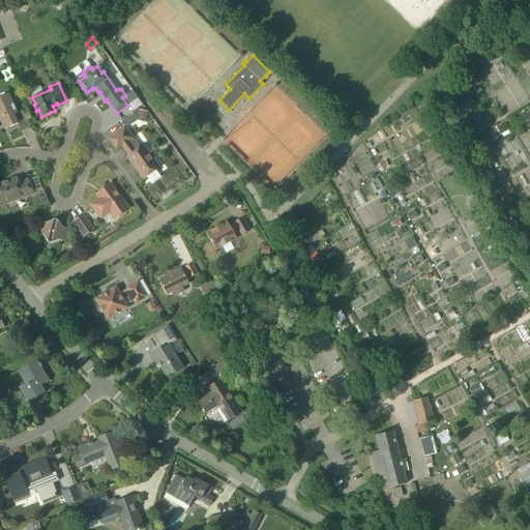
[(17,121),(26,117),(23,110),(17,113),(8,93),(5,95),(4,93),(0,94),(0,121),(4,129),(18,124),(17,121)]
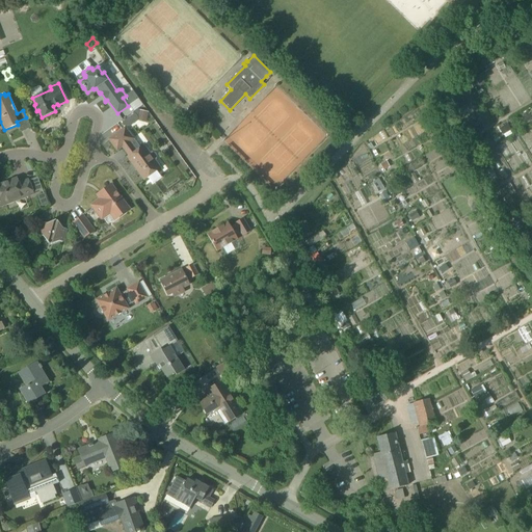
[(140,111),(138,123),(147,125),(149,113),(140,111)]
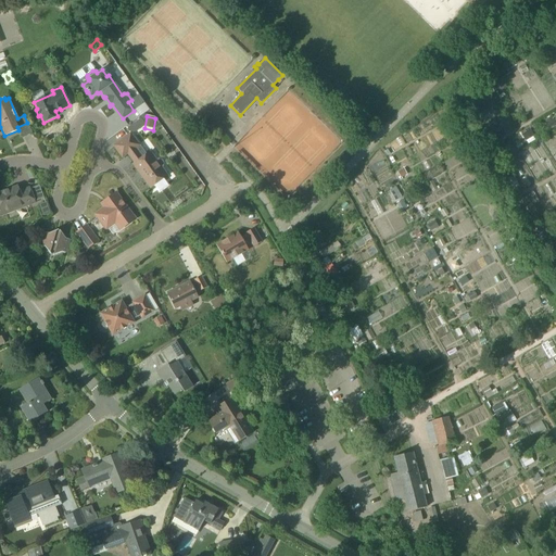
[(146,155),(138,146),(130,135),(114,146),(122,156),(129,151),(137,162),(134,164),(151,187),(166,176),(161,168),(162,166),(162,164),(162,162),(160,161),(158,160),(155,161),(149,152),(146,155)]
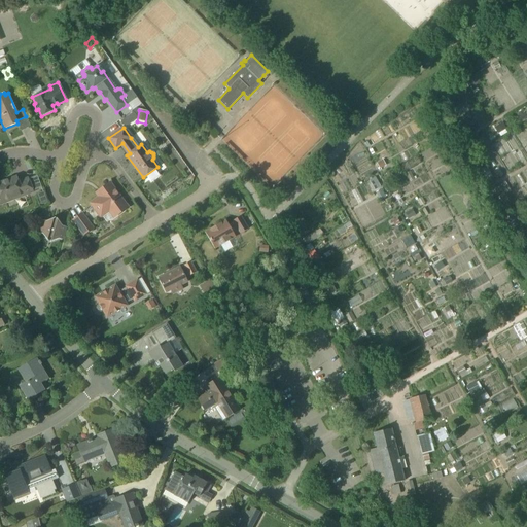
[(0,204),(1,204),(6,203),(5,201),(15,197),(16,199),(33,192),(28,178),(19,182),(16,177),(0,182),(0,204)]
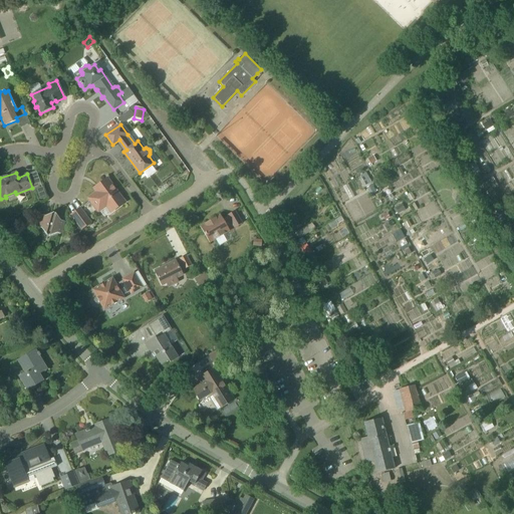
[(87,199),(89,201),(97,212),(109,204),(114,210),(124,203),(106,178),(96,186),(99,190),(87,199)]
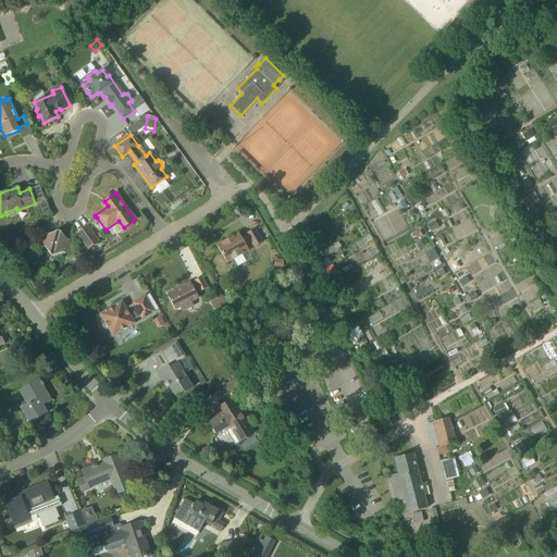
[(217,246),(222,255),(226,263),(249,250),(247,247),(251,244),(254,247),(262,243),(254,229),(246,233),(247,234),(240,237),(238,233),(217,246)]
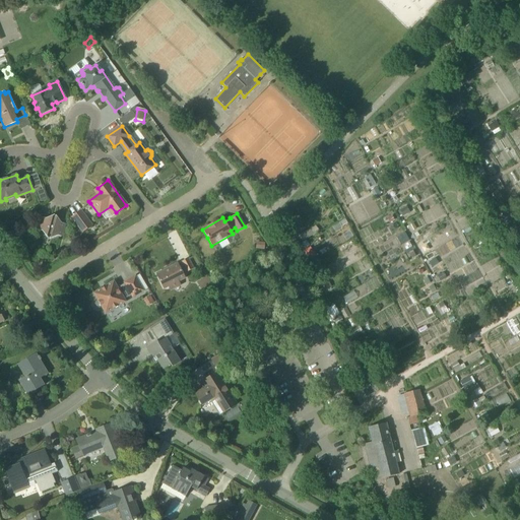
[(82,232),(91,225),(82,214),(74,220),(82,232)]
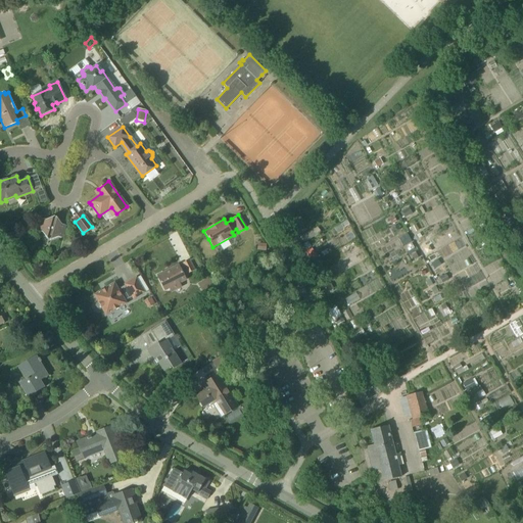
[(42,219),(40,225),(38,232),(42,233),(46,237),(47,236),(52,238),(52,239),(58,237),(62,238),(63,232),(65,226),(61,225),(58,220),(56,217),(54,217),(51,218),(46,220),(42,219)]
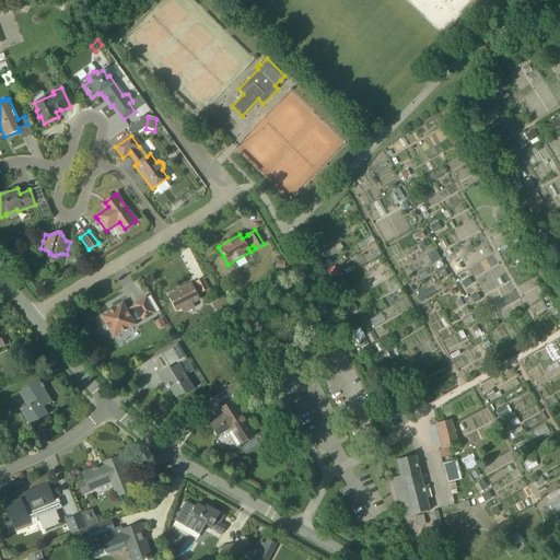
[(31,236),(18,245),(23,254),(36,245),(31,236)]
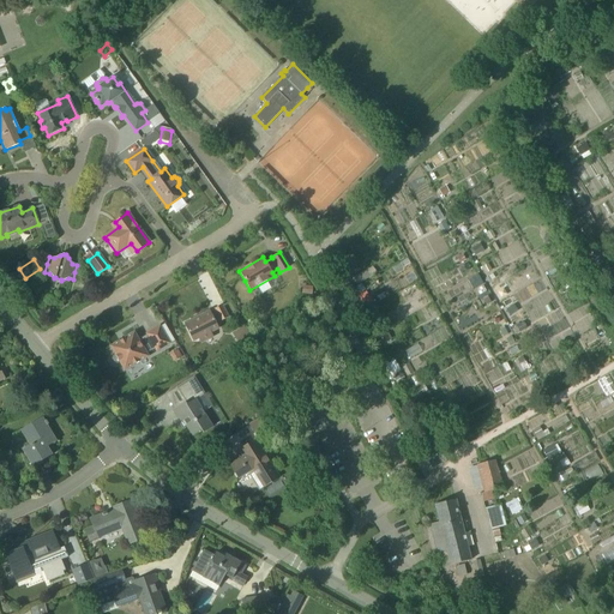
[(222,305),(214,309),(220,321),(228,318),(222,305)]
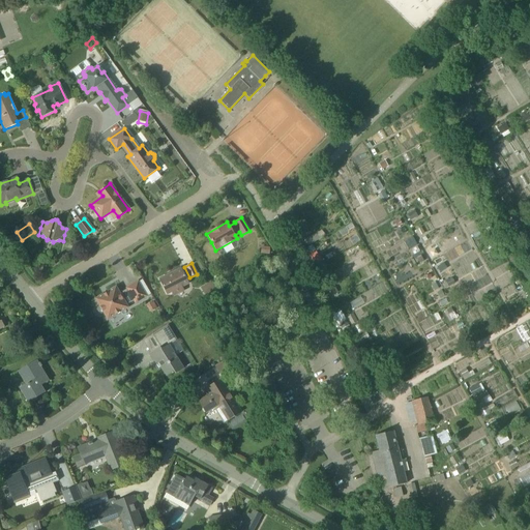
[(180,269),(159,280),(167,294),(172,292),(173,295),(182,291),(181,287),(187,284),(180,269)]
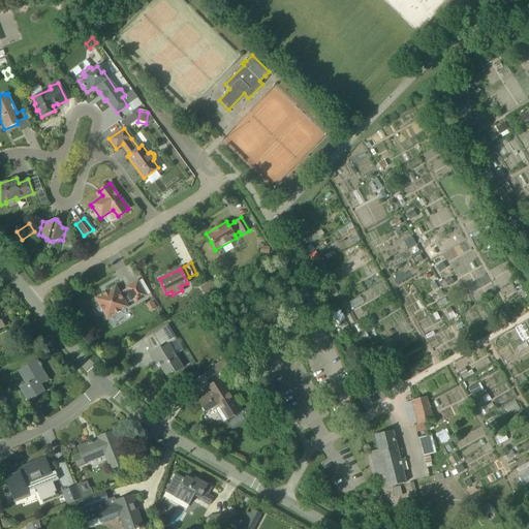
[(103,312),(106,319),(128,307),(126,304),(132,301),(134,304),(147,297),(137,281),(126,287),(126,288),(119,292),(116,286),(95,299),(99,306),(97,307),(96,309),(98,313),(101,314),(103,312)]
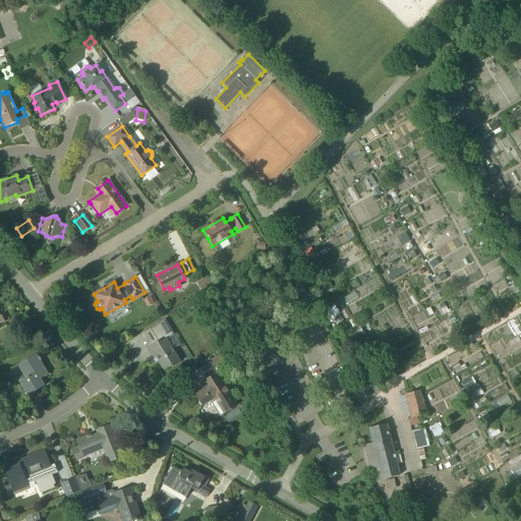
[(151,296),(143,300),(148,307),(155,303),(151,296)]
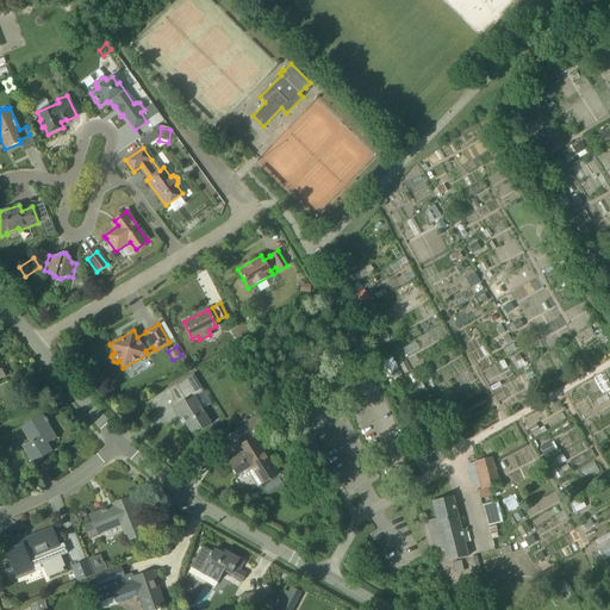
[(225,354),(230,363),(237,360),(231,350),(225,354)]
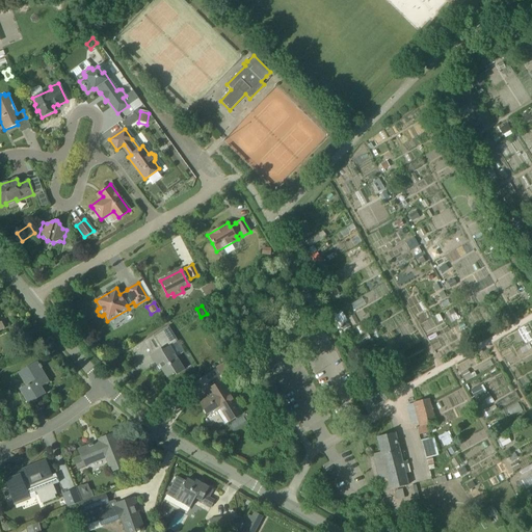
[(160,349),(149,355),(156,367),(159,365),(167,377),(175,373),(176,375),(184,370),(169,347),(177,342),(167,326),(152,337),(160,349)]
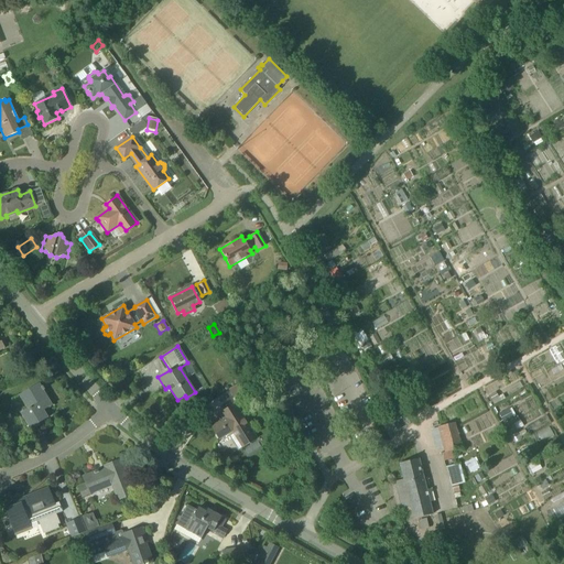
[(229,390),(238,404),(250,397),(241,382),(229,390)]
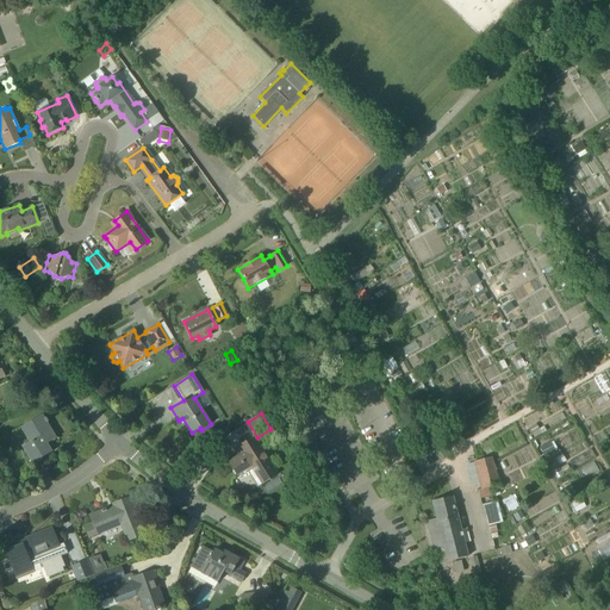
[(50,439),(51,441),(56,439),(47,423),(48,422),(45,418),(44,418),(42,415),(23,425),(32,442),(22,447),(32,464),(51,452),(53,452),(45,441),(50,439)]
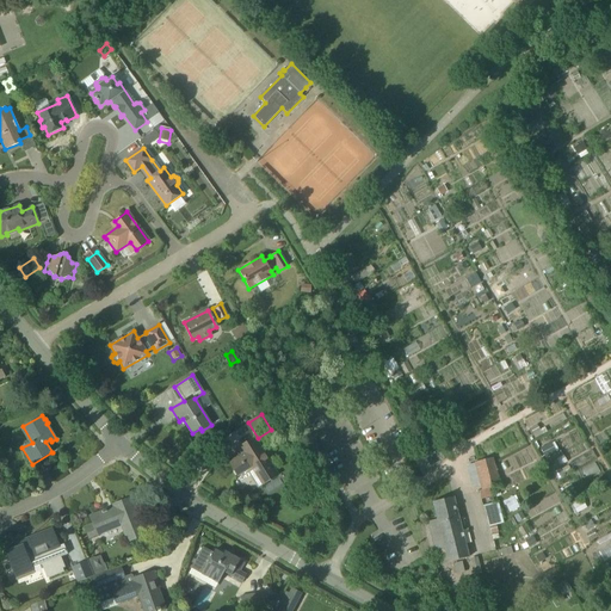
[(254,438),(234,450),(239,457),(229,463),(238,476),(247,470),(258,487),(277,475),(254,438)]
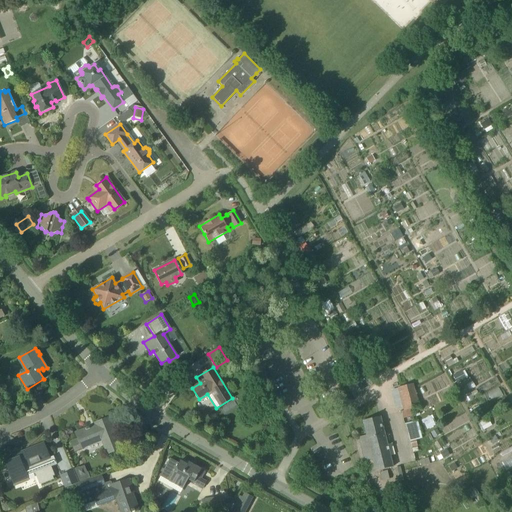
[(354,385),(353,386),(357,393),(363,389),(359,382),(358,382),(354,385)]
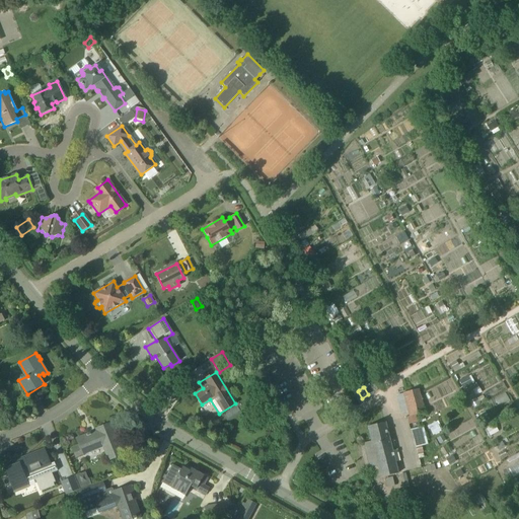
[(418,389),(402,393),(409,417),(424,414),(418,389)]
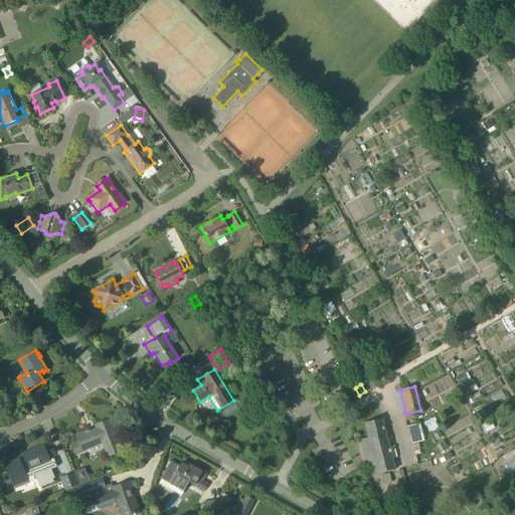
[(430,432),(440,426),(435,416),(424,421),(430,432)]
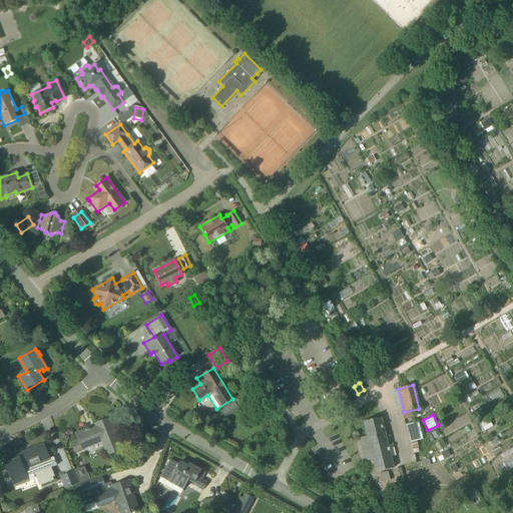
[(388,435),(385,436),(381,418),(363,422),(367,436),(359,438),(368,474),(393,468),(387,443),(390,442),(388,435)]
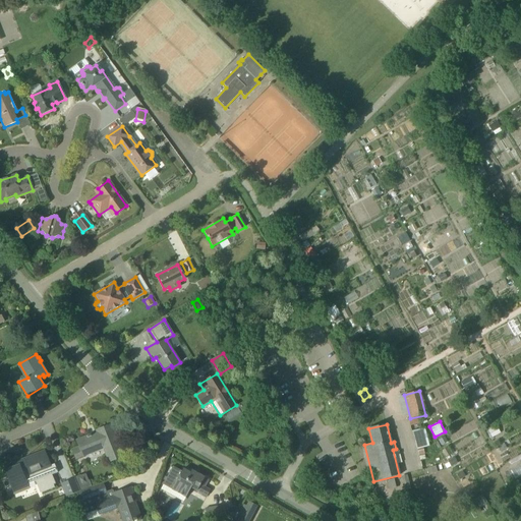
[(83,458),(82,456),(104,448),(109,462),(122,457),(110,425),(97,430),(97,432),(95,433),(91,436),(87,437),(77,441),(76,441),(79,448),(72,450),(75,460),(76,461),(83,458)]
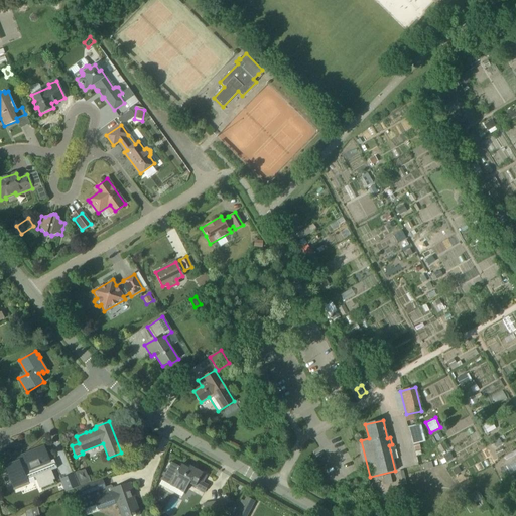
[(408,427),(412,444),(424,442),(420,424),(408,427)]
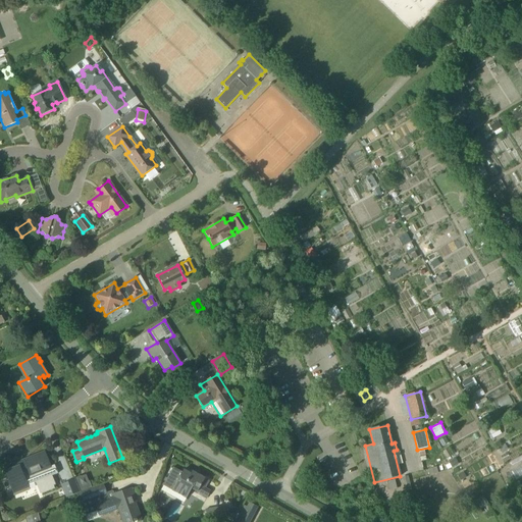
[(12,491),(28,485),(34,482),(36,483),(40,494),(54,488),(53,485),(55,484),(52,475),(57,473),(54,465),(50,467),(44,453),(9,466),(10,470),(5,472),(12,489),(12,491)]
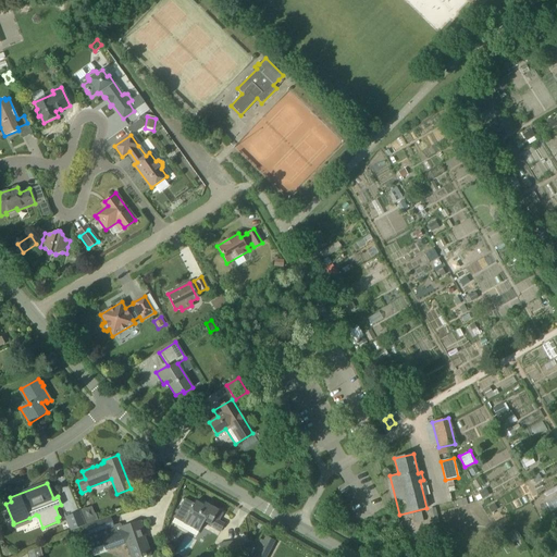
[(196,502),(190,511),(183,523),(198,532),(203,522),(221,531),(224,524),(219,521),(220,518),(219,518),(220,515),(221,516),(223,514),(205,503),(203,506),(196,502)]
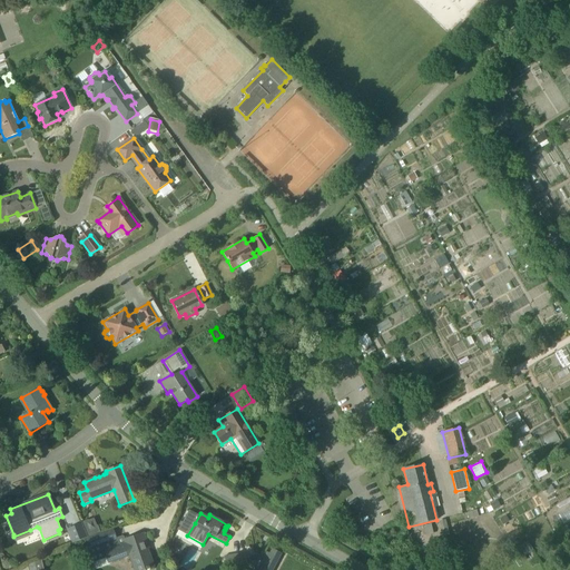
[(82,522),(88,537),(100,532),(97,524),(96,526),(94,518),(88,520),(82,522)]
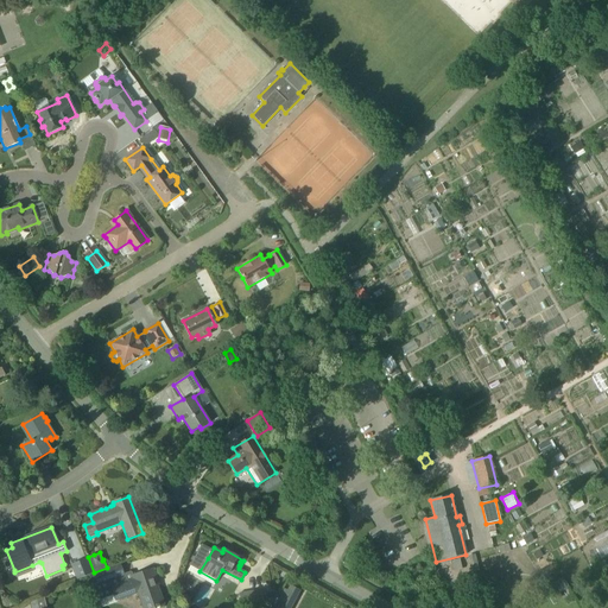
[(475,555),(468,556),(472,572),(479,571),(475,555)]
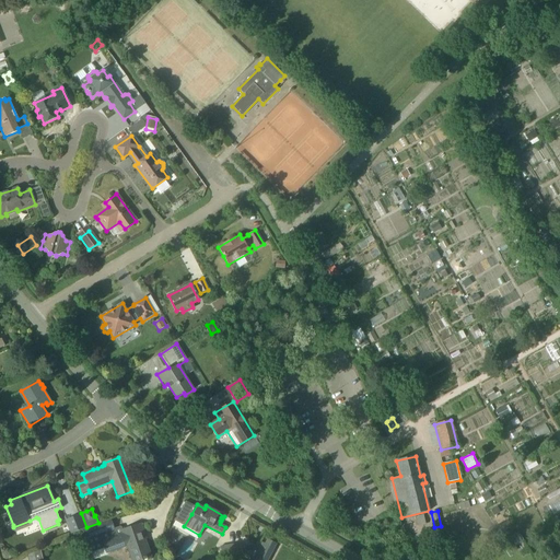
[(71,535),(82,529),(86,528),(80,514),(65,521),(71,535)]
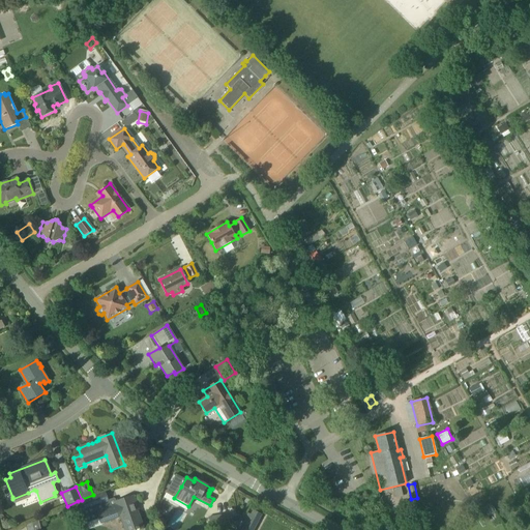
[(115,502),(116,504),(83,516),(87,527),(121,516),(125,529),(135,529),(143,528),(133,496),(115,502)]
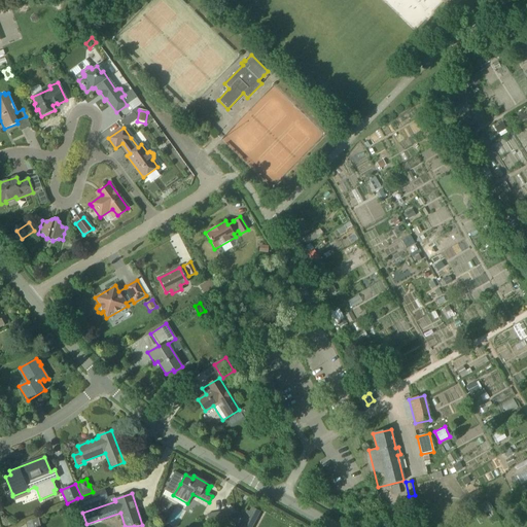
[(237,526),(252,526),(260,513),(251,507),(249,512),(246,510),(237,526)]
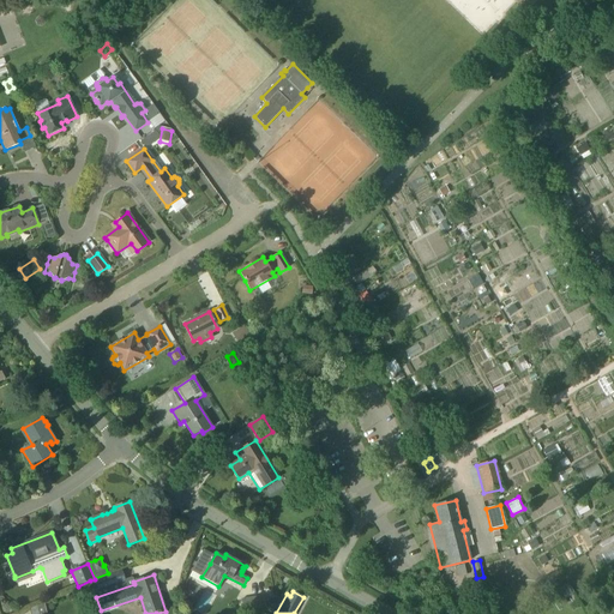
[(270,613),(270,609),(268,595),(242,599),(244,613),(270,613)]
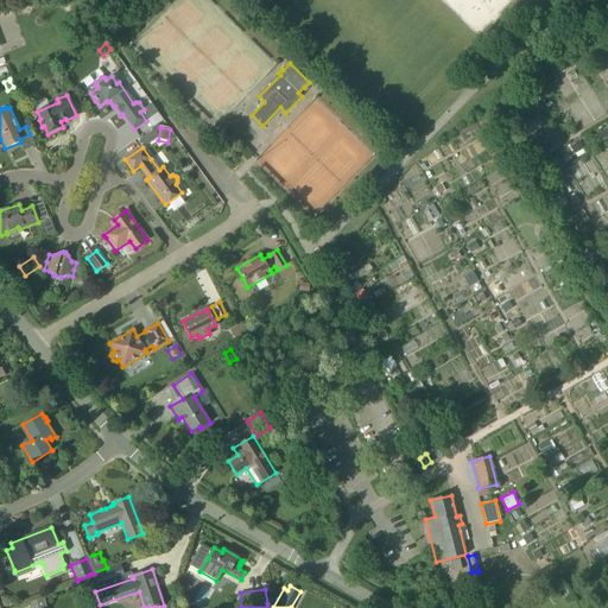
[(46,607),(44,597),(30,603),(30,607),(46,607)]
